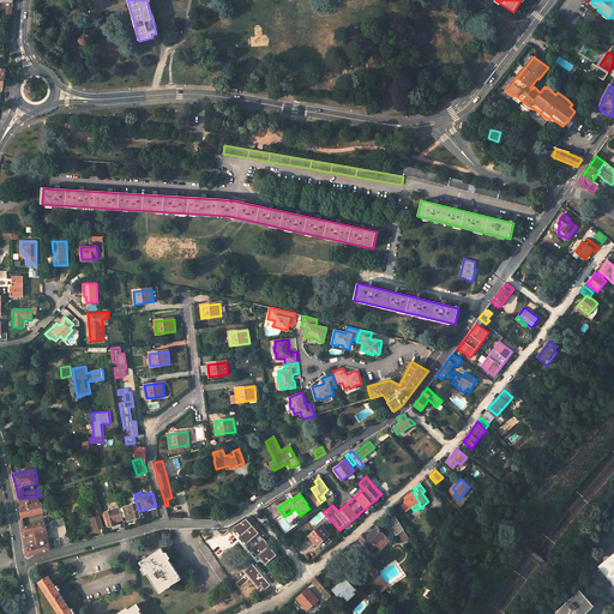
[(405,503),(402,505),(407,512),(411,507),(420,503),(415,495),(410,499),(408,501),(405,503)]
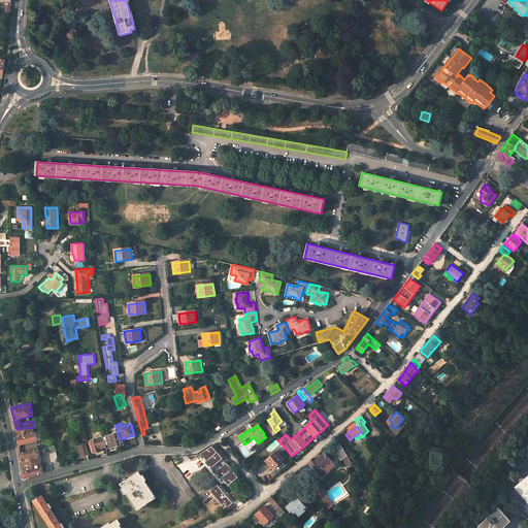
[(26,428),(17,429),(19,446),(37,440),(35,432),(34,432),(33,427),(26,428)]
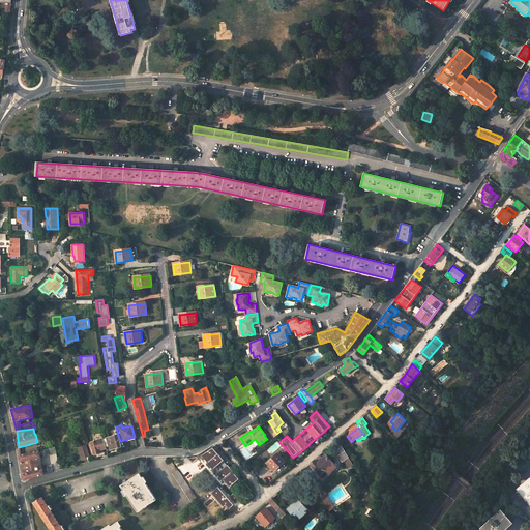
[(105,434),(101,435),(104,438),(106,447),(109,446),(110,450),(122,446),(120,441),(118,435),(106,438),(105,434)]
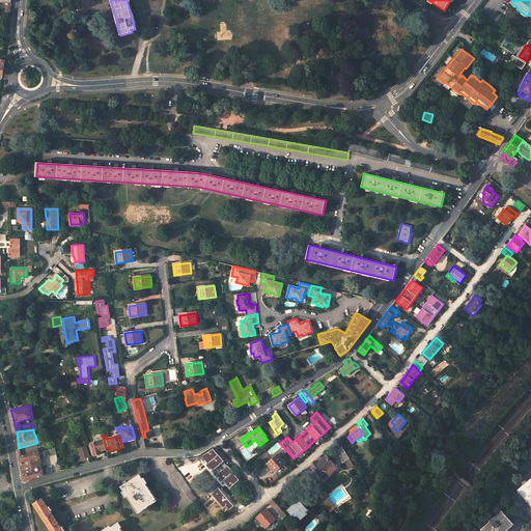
[(104,439),(90,443),(94,455),(103,453),(102,450),(106,449),(106,448),(104,439)]
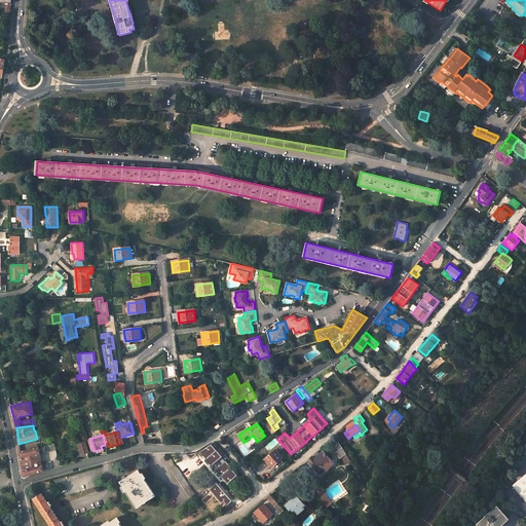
[(78,444),(81,454),(87,452),(85,442),(78,444)]
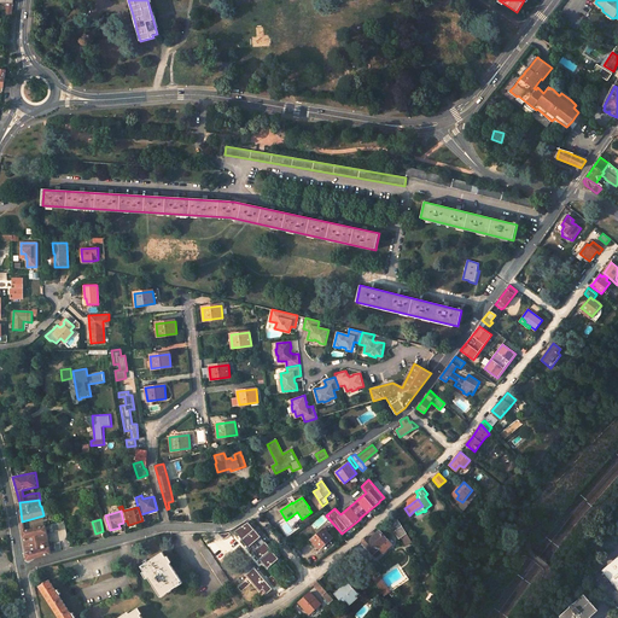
[(64,522),(48,525),(50,532),(65,529),(64,522)]
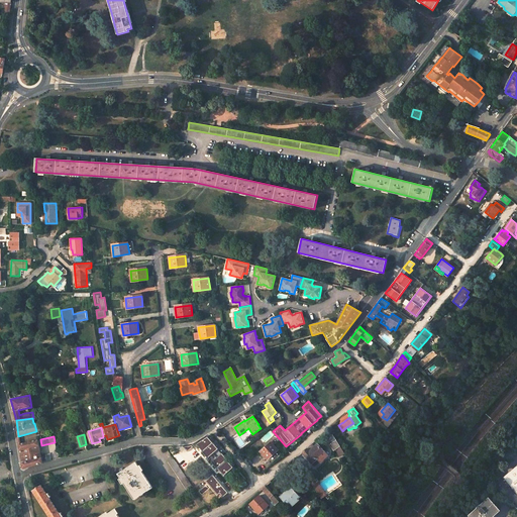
[(37,439),(19,444),(23,468),(42,462),(37,439)]
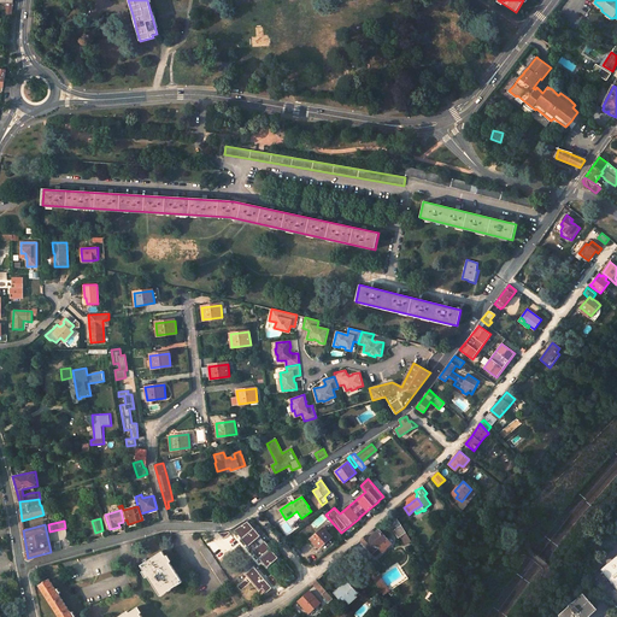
[(401,526),(395,529),(400,536),(406,533),(405,532),(401,526)]
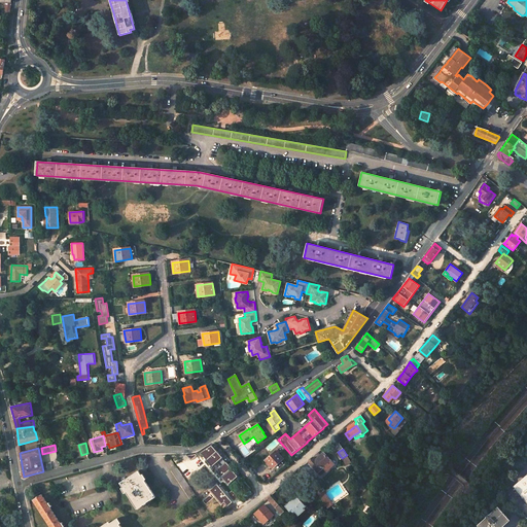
[(276,451),(265,460),(272,468),(273,467),(273,468),(277,465),(278,464),(279,462),(278,462),(282,458),(276,451)]
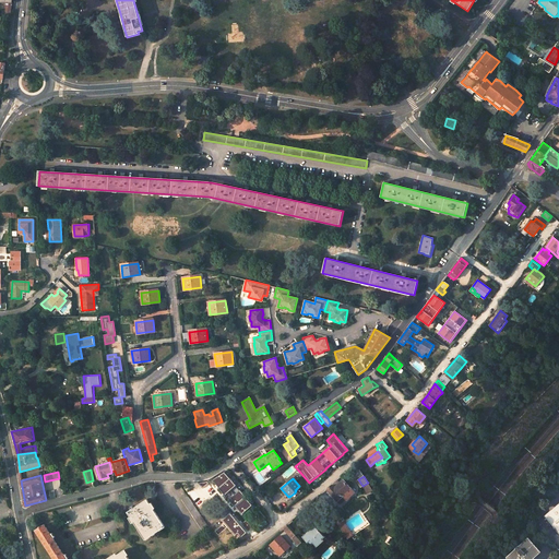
[(240,495),(227,479),(218,486),(232,501),(240,495)]
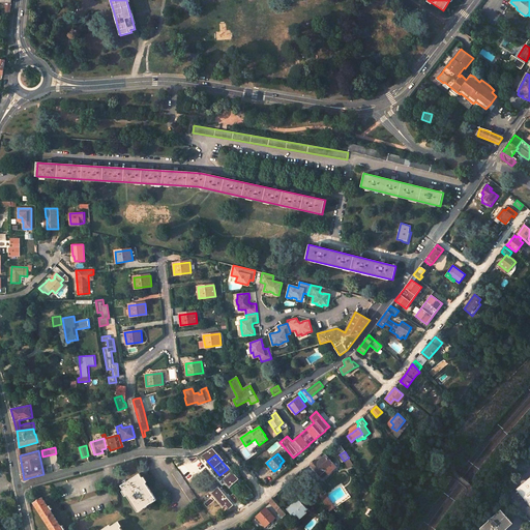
[(322,458),(317,463),(324,470),(332,463),(325,454),(322,458)]
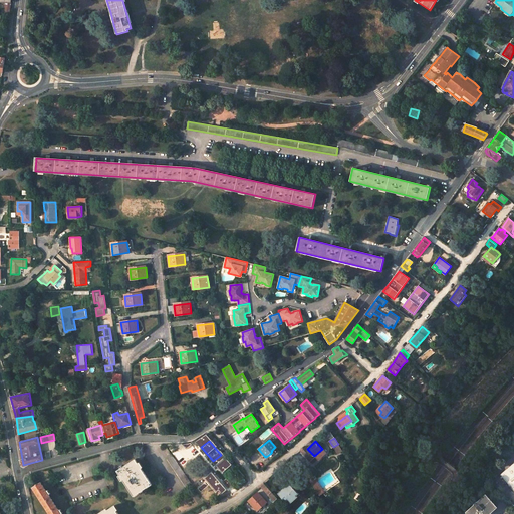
[(338,444),(333,447),(337,453),(342,451),(342,450),(339,446),(338,444)]
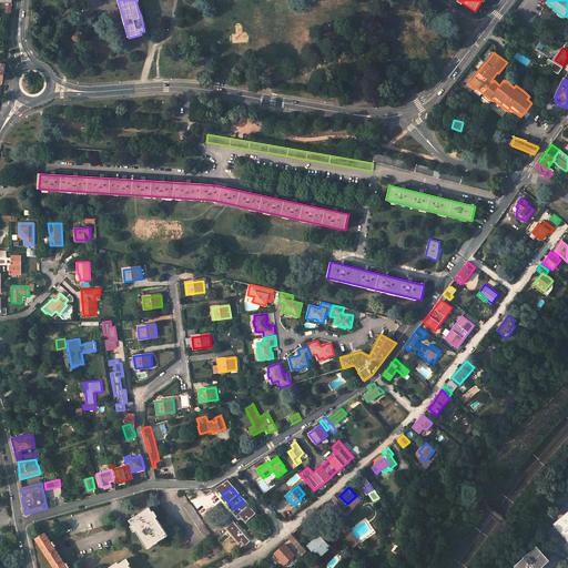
[(337,493),(332,497),(342,508),(343,508),(347,505),(347,504),(340,496),(337,493)]
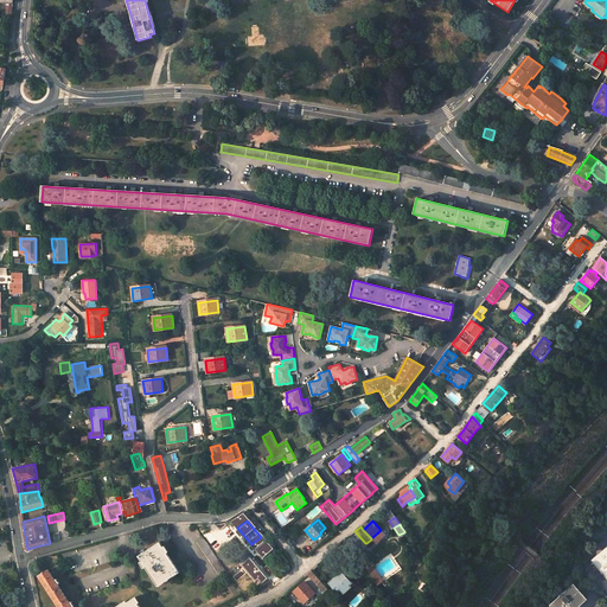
[(600,530),(594,536),(596,538),(592,542),(594,544),(605,535),(600,530)]
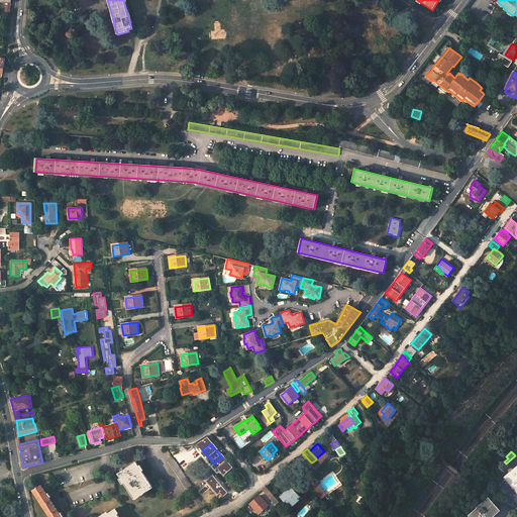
[(217,468),(224,476),(232,468),(223,457),(214,466),(216,469),(217,468)]
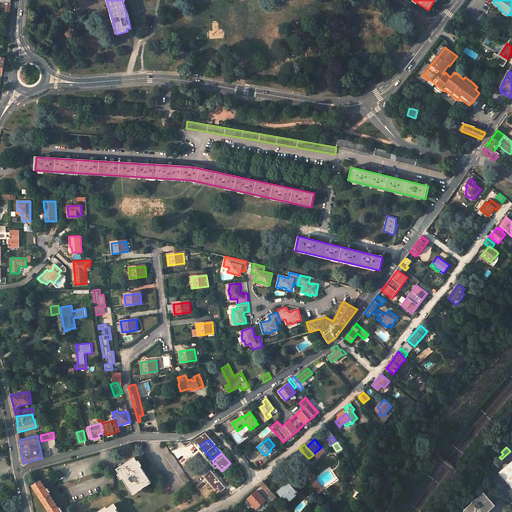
[(172,454),(166,457),(185,485),(190,482),(179,465),(177,461),(175,459),(172,454)]
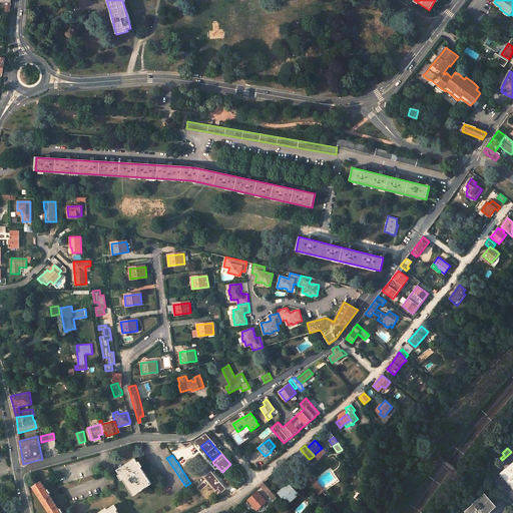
[(120,467),(117,470),(132,494),(139,489),(140,490),(142,488),(142,487),(150,482),(134,458),(124,465),(122,466),(121,465),(119,466),(120,467)]
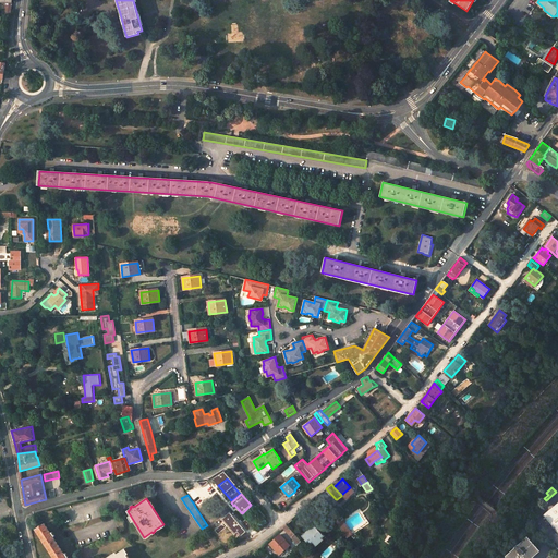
[(557,501),(543,516),(557,533),(557,501)]
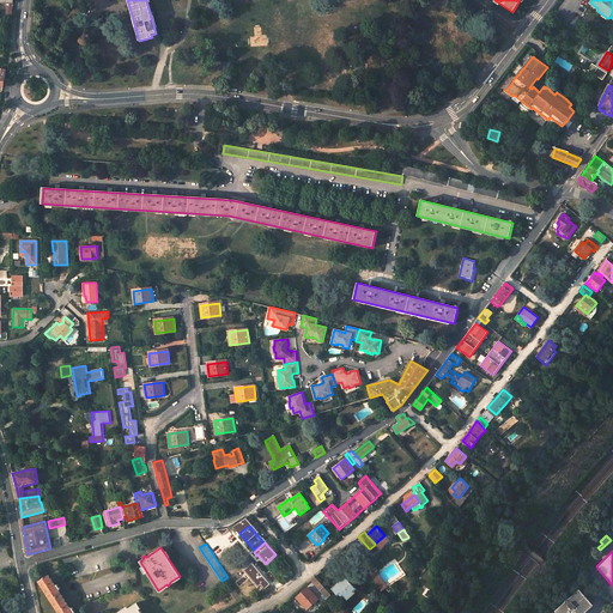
[(265,568),(255,576),(258,580),(258,581),(262,587),(263,586),(273,578),(274,577),(268,571),(265,568)]
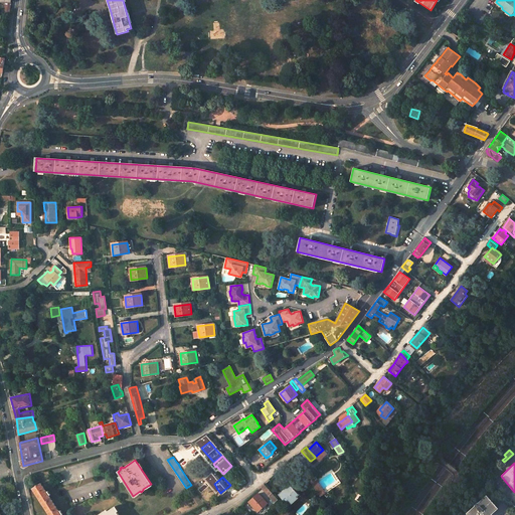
[(317,481),(312,484),(321,496),(326,493),(317,481)]
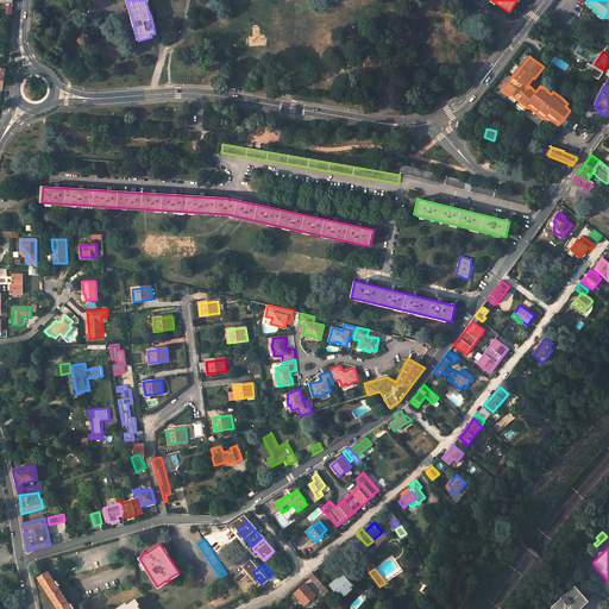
[(43,575),(39,577),(60,608),(73,608),(70,604),(68,601),(61,590),(58,586),(55,582),(48,571),(44,573),(43,575)]
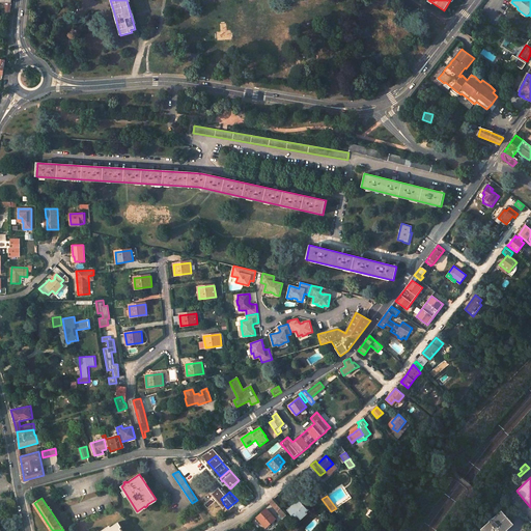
[(280,508),(273,499),(269,502),(277,511),(280,508)]
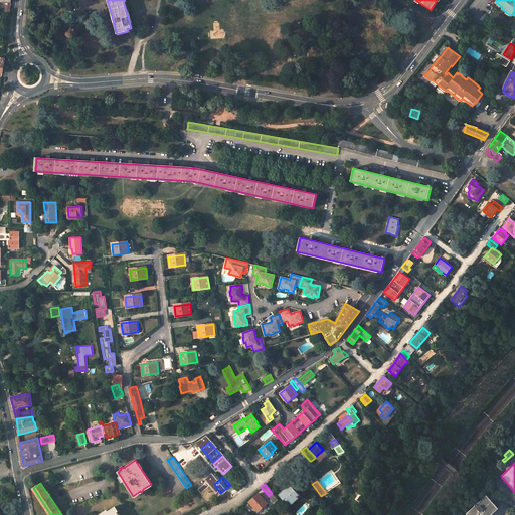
[(291,485),(280,494),(284,499),(285,498),(287,500),(289,499),(292,503),(300,496),(291,485)]
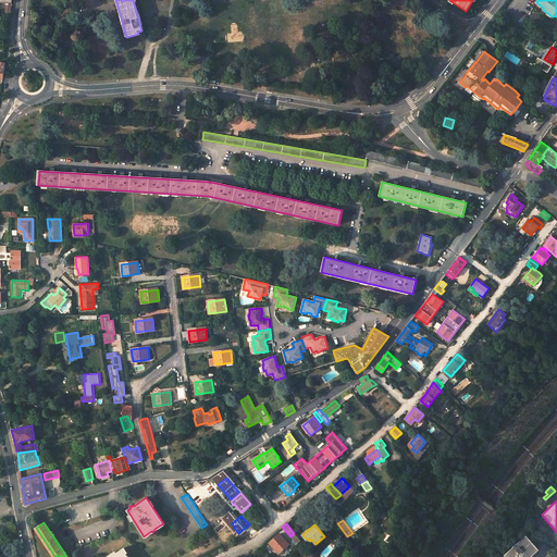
[(248,525),(239,532),(243,535),(244,534),(249,529),(250,529),(248,525)]
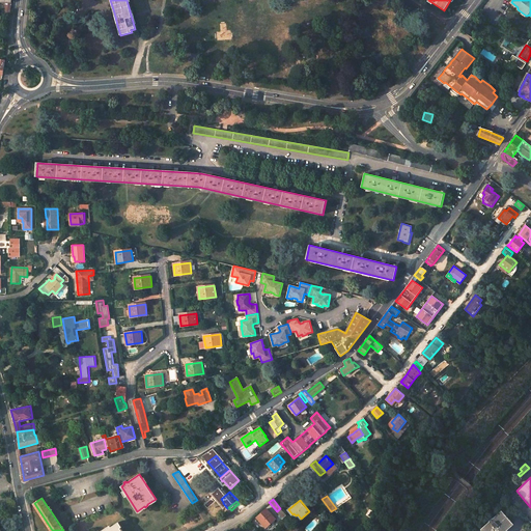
[(277,511),(283,518),(286,514),(281,509),(280,508),(277,511)]
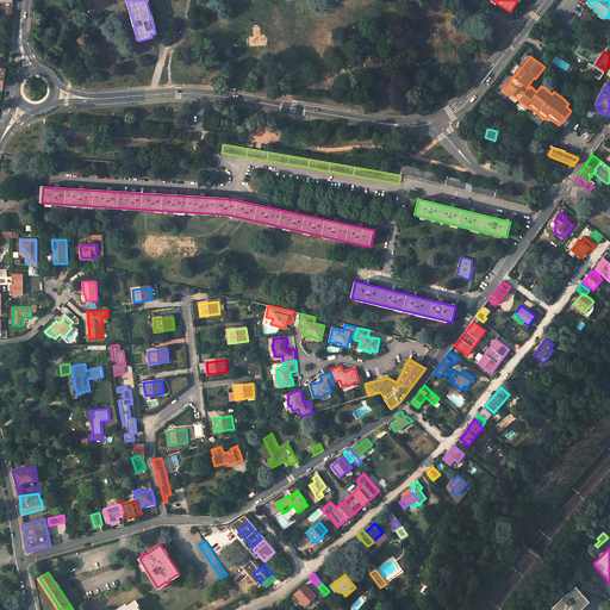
[(299,591),(294,595),(298,597),(305,607),(306,605),(315,597),(317,596),(315,595),(312,592),(306,585),(302,589),(299,591)]
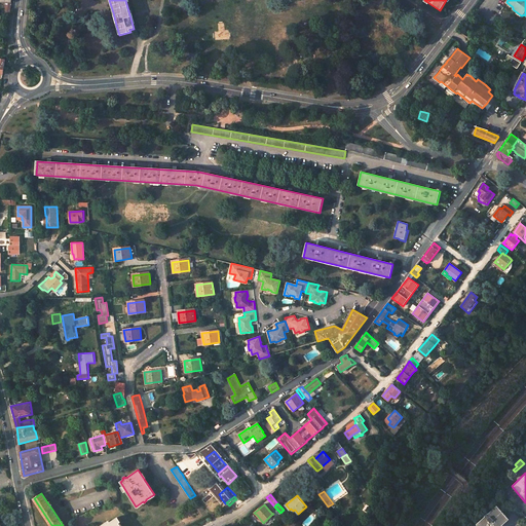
[(476,524),(478,525),(500,525),(510,519),(497,505),(476,524)]
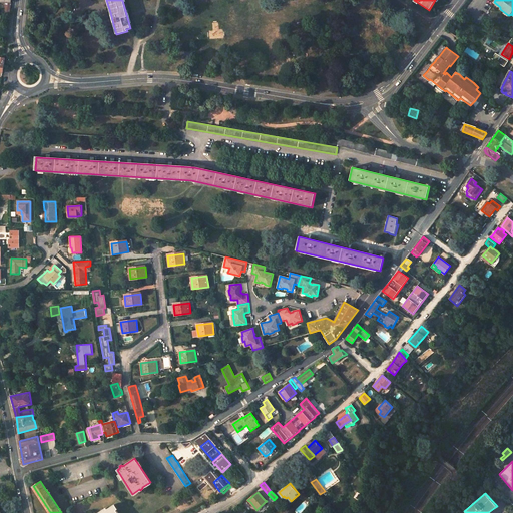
[(54,495),(51,497),(57,506),(60,504),(54,495)]
